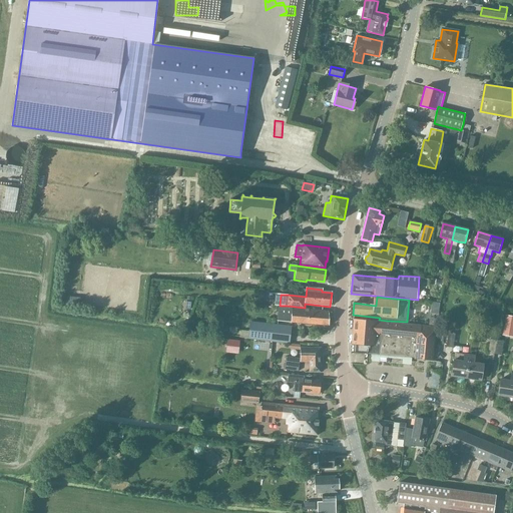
[(329,312),(307,310),(278,307),(276,321),(328,326),(329,312)]
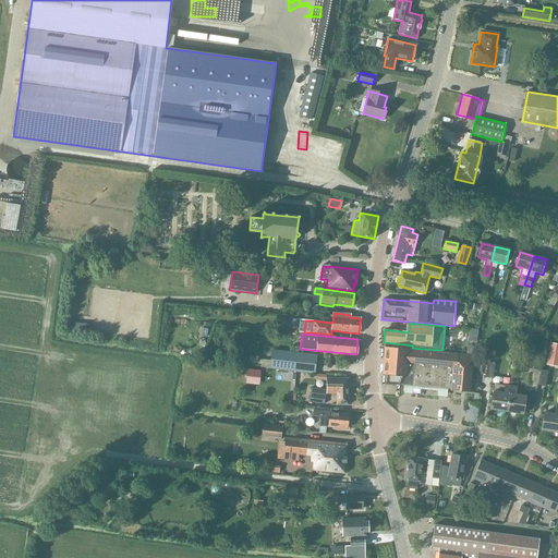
[(557,343),(549,343),(546,364),(557,366),(557,343)]
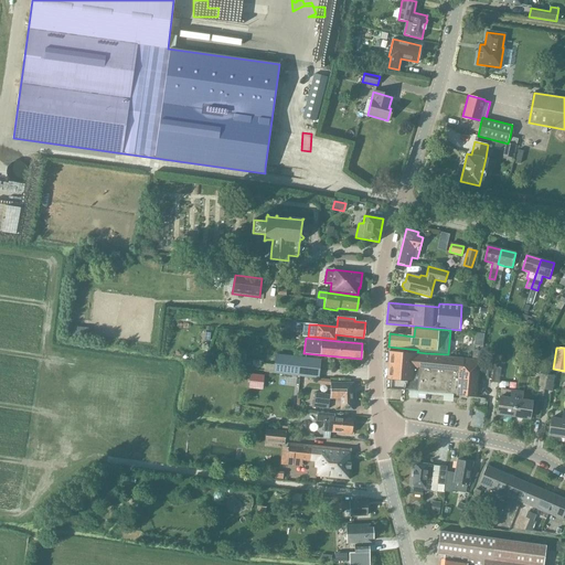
[(387,377),(387,379),(392,380),(391,388),(404,390),(405,386),(406,386),(407,374),(420,376),(422,355),(390,352),(387,377)]
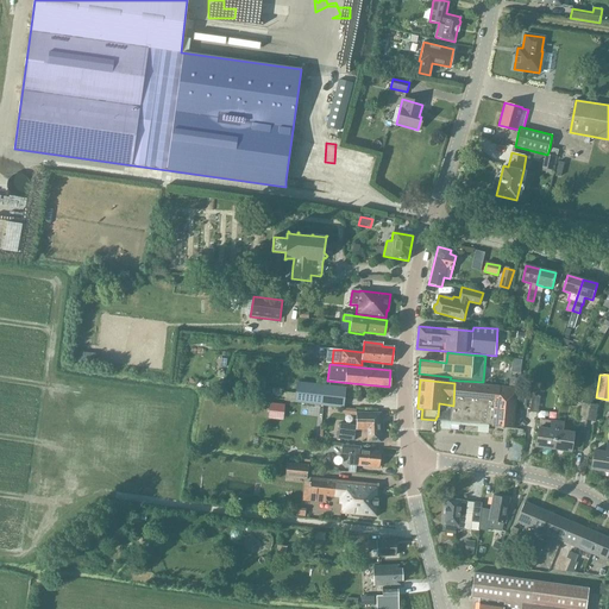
[(297,382),(295,402),(343,407),(345,387),(297,382)]
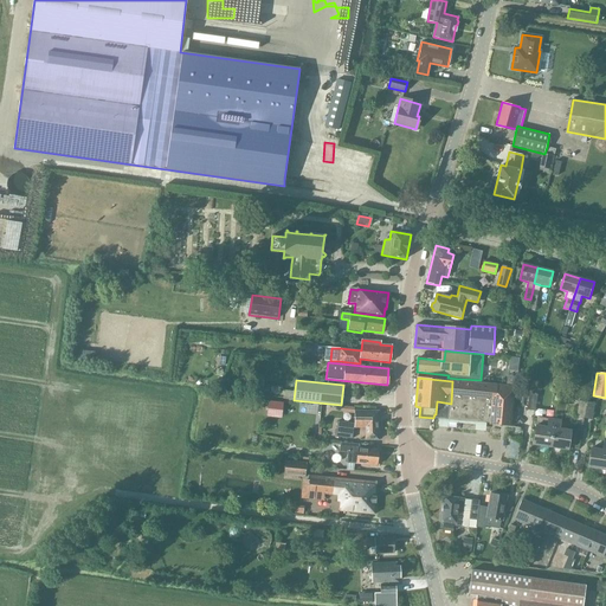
[(434,414),(433,418),(511,426),(515,389),(514,389),(514,387),(452,381),(451,404),(437,401),(436,414),(434,414)]
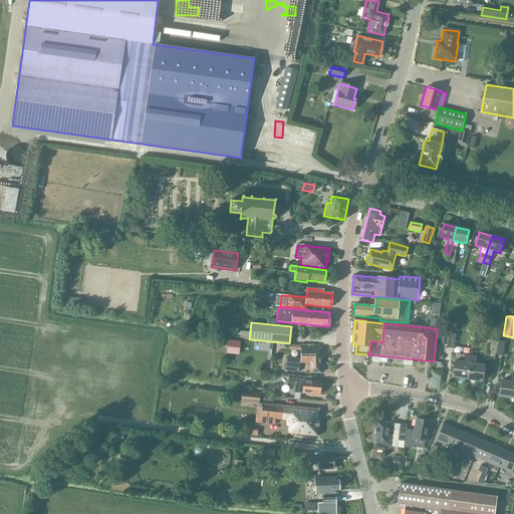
[(491,339),(489,353),(496,354),(498,340),(491,339)]
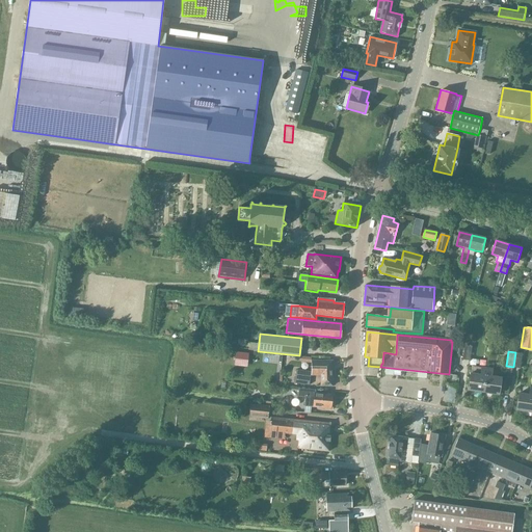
[(236,352),(235,362),(247,363),(248,354),(236,352)]
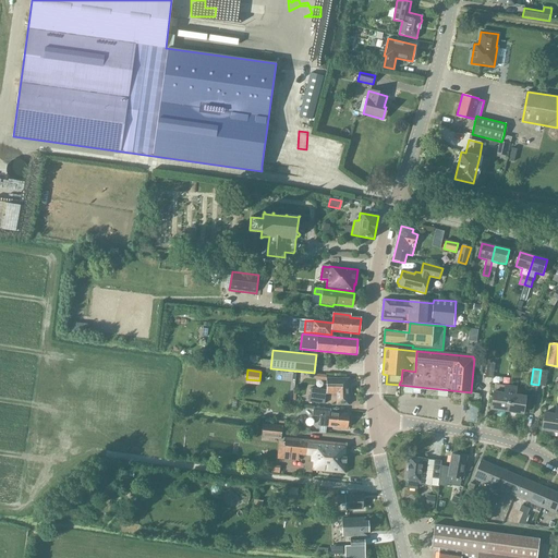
[(541,370),(538,385),(546,386),(548,371),(541,370)]
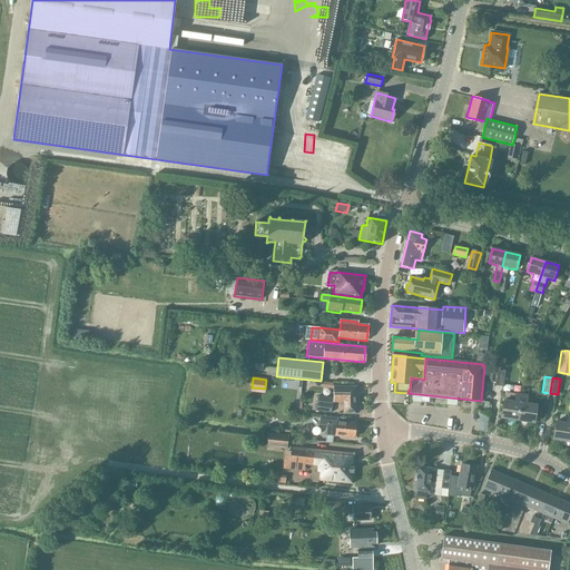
[(199,380),(198,387),(217,390),(218,383),(199,380)]
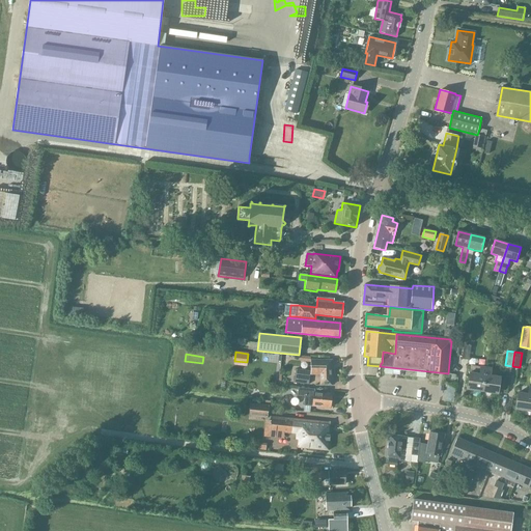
[(332,360),(311,360),(310,374),(319,374),(319,385),(331,385),(332,376),(333,375),(333,371),(332,370),(332,360)]
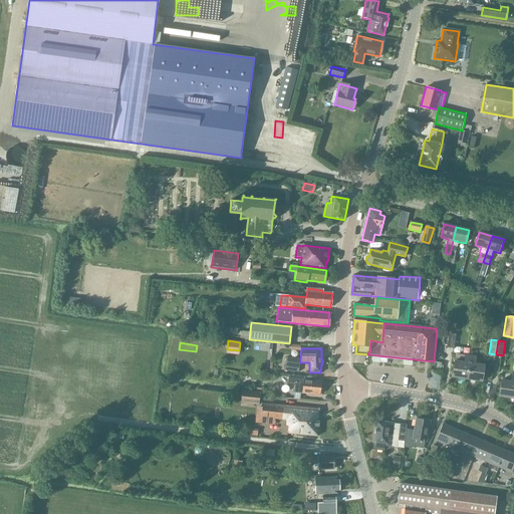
[(455,353),(451,377),(466,379),(469,356),(455,353)]
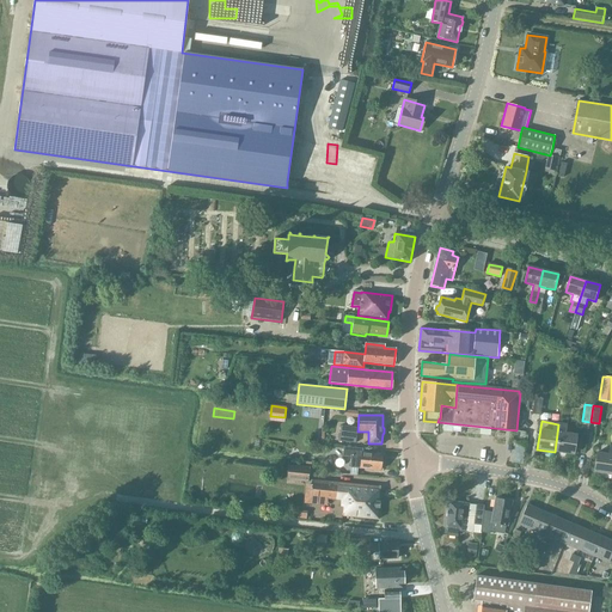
[(558,424),(555,452),(573,454),(575,435),(564,434),(565,426),(558,424)]
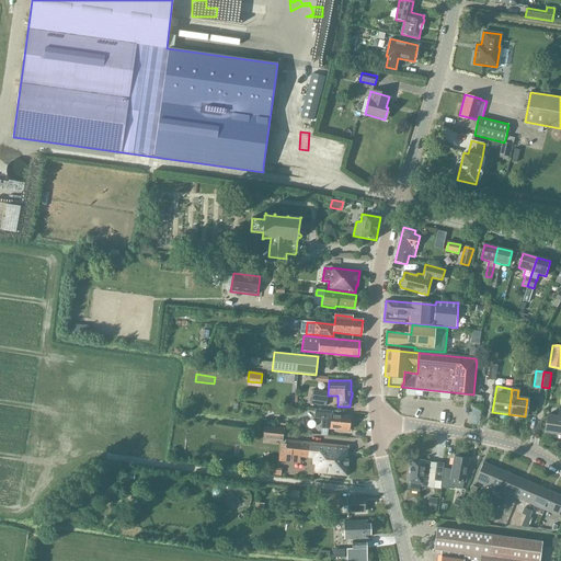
[(324,392),(313,390),(311,403),(325,407),(328,390),(324,390),(324,392)]
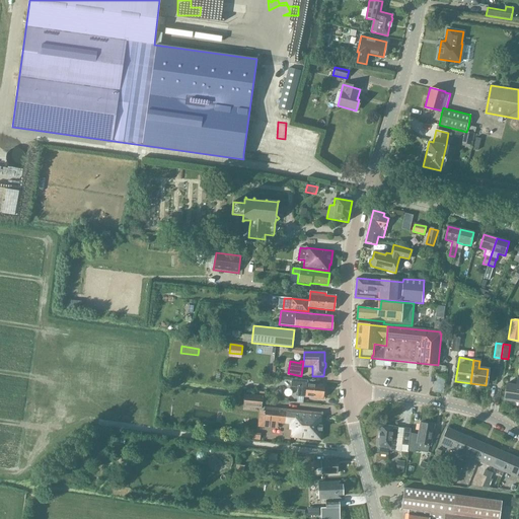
[(506,384),(504,399),(518,402),(518,401),(518,378),(517,378),(516,385),(506,384)]
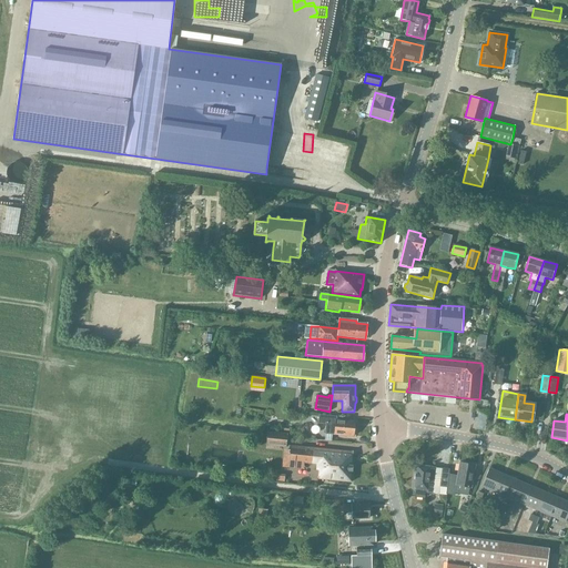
[(335,419),(336,416),(318,415),(317,423),(325,424),(325,434),(353,436),(353,435),(355,434),(355,429),(353,428),(354,422),(335,419)]
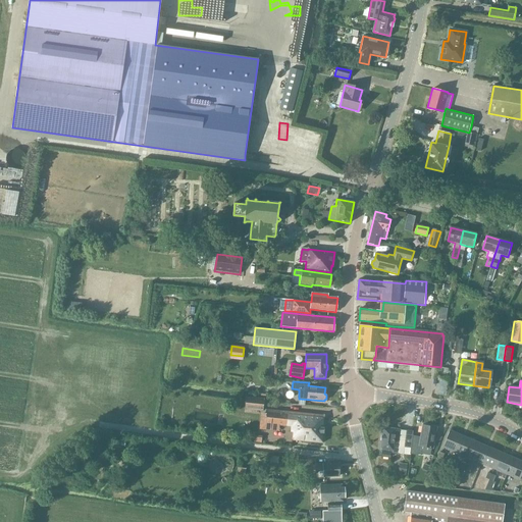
[(246,397),(245,410),(263,412),(265,399),(246,397)]
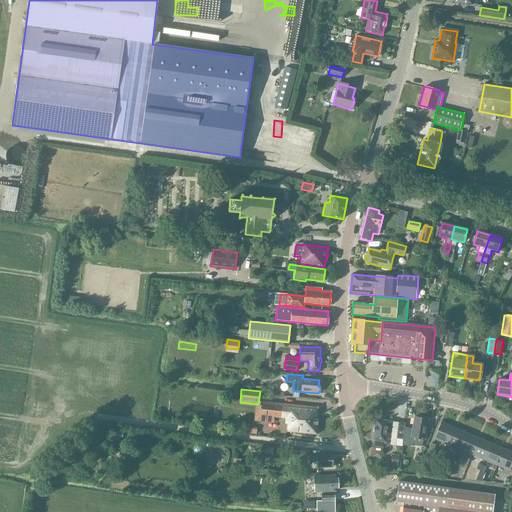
[(286,431),(315,435),(318,407),(261,401),(260,416),(284,419),(284,424),(286,424),(286,431)]
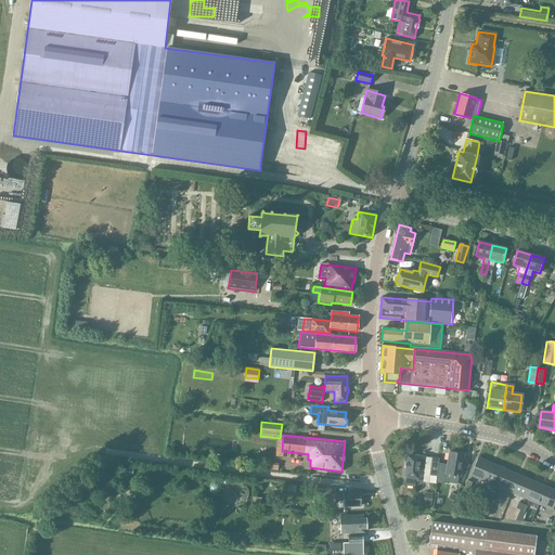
[(439,463),(436,482),(443,483),(444,481),(457,485),(459,476),(461,477),(464,454),(449,452),(447,464),(439,463)]
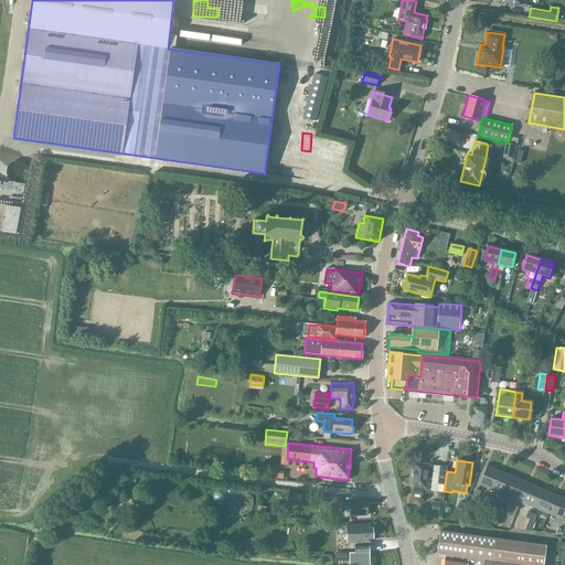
[(440,466),(415,462),(412,486),(414,487),(413,494),(422,496),(423,490),(430,491),(430,490),(444,492),(444,491),(447,471),(447,468),(440,467),(440,466)]
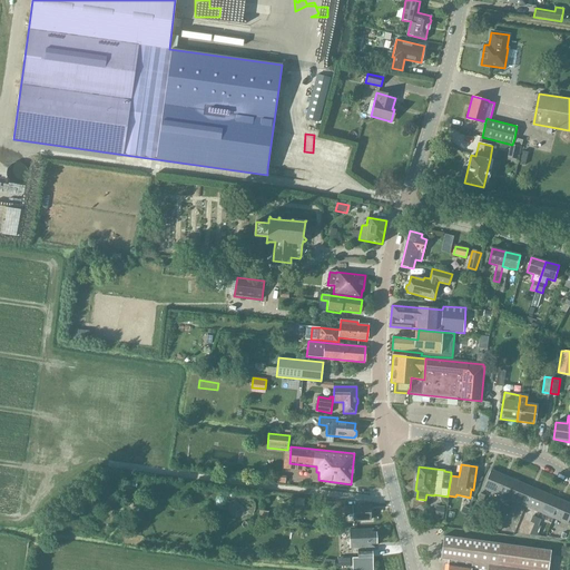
[(491,470),(483,489),(498,494),(505,477),(491,470)]
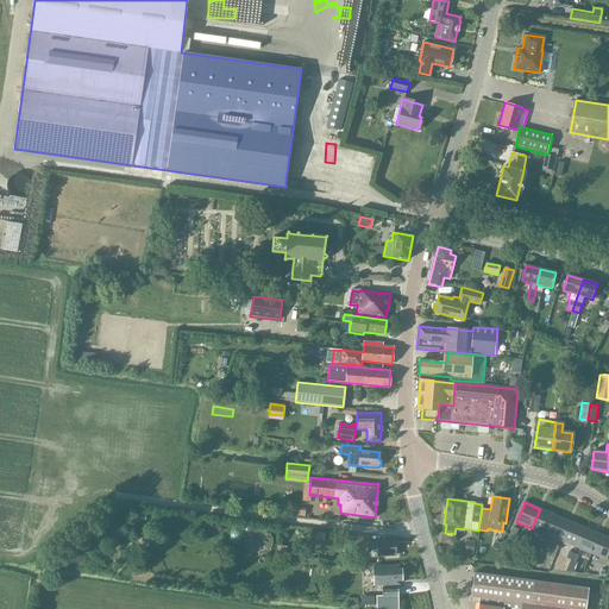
[(540,509),(532,528),(546,534),(554,515),(540,509)]
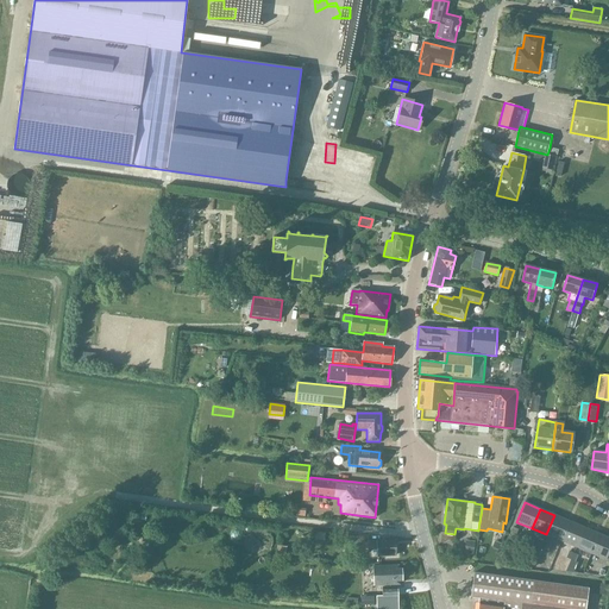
[(554,515),(546,534),(562,541),(570,521),(554,515)]
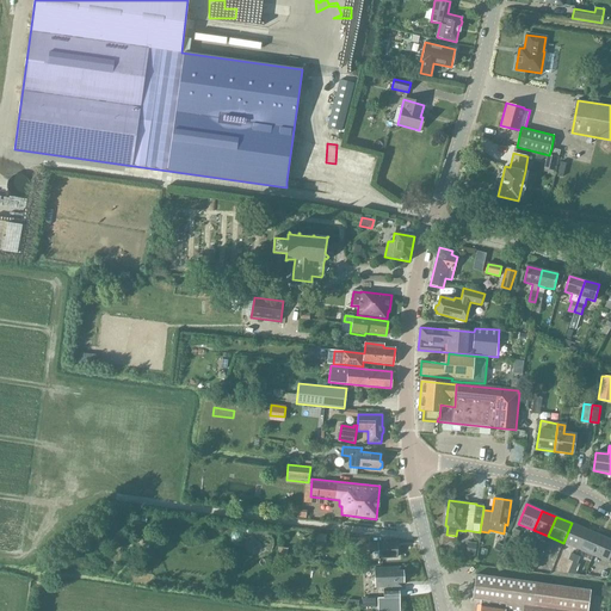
[(572,523),(563,543),(578,549),(587,530),(572,523)]
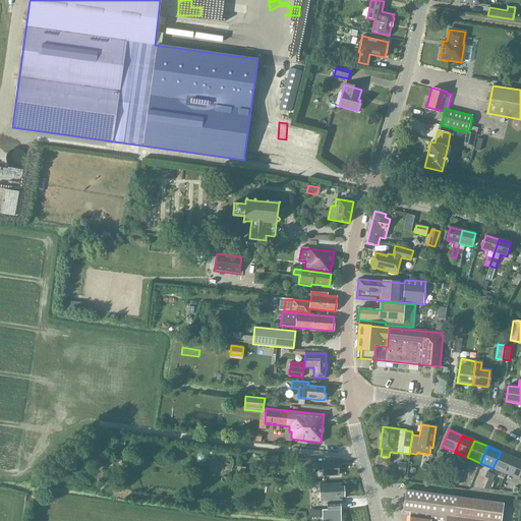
[(501,452),(493,468),(506,474),(513,457),(501,452)]
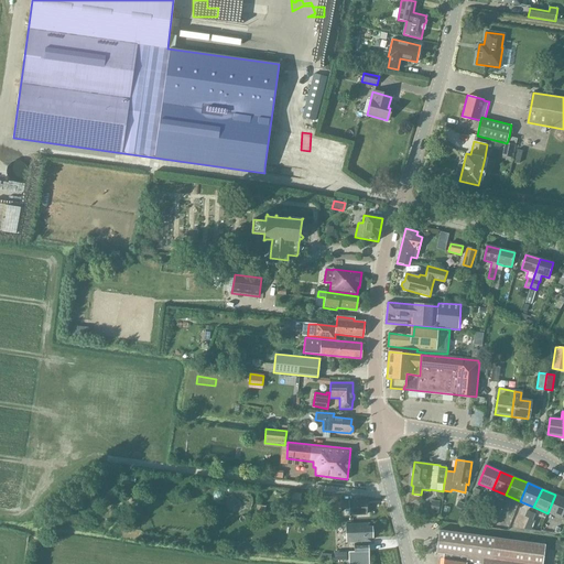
[(563,498),(555,495),(548,513),(562,519),(563,512),(563,498)]
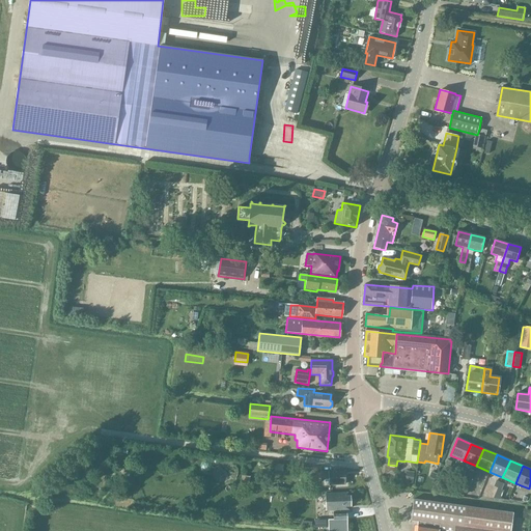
[(320,467),(310,468),(311,479),(330,478),(330,484),(344,484),(344,471),(320,472),(320,467)]
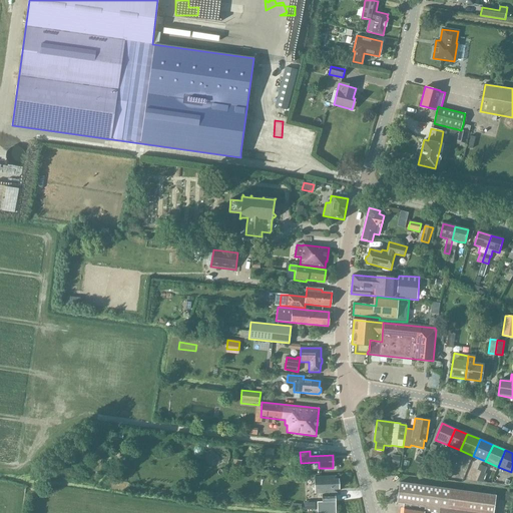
[(393,464),(400,465),(401,457),(394,456),(393,464)]
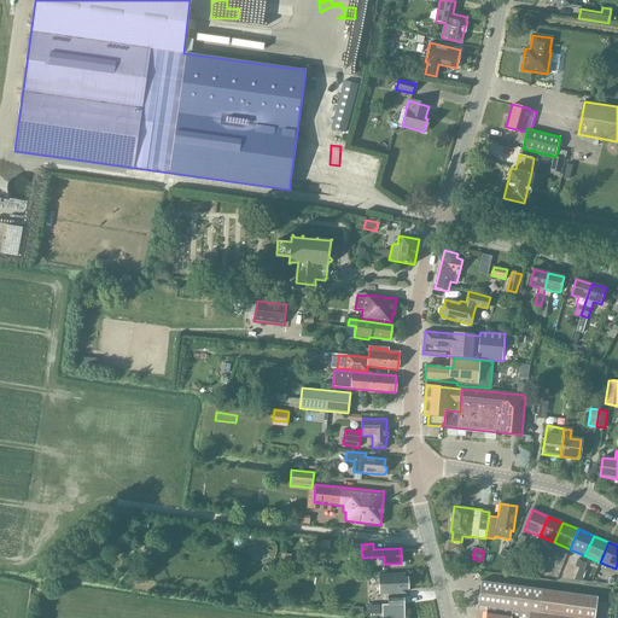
[(279,552),(279,564),(290,563),(289,552),(279,552)]
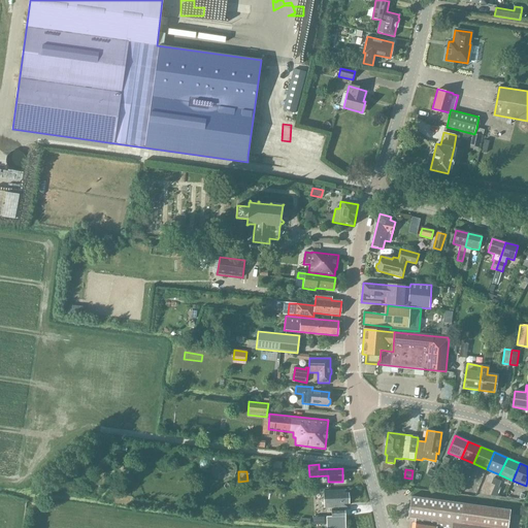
[(344,491),(324,491),(324,507),(345,507),(345,504),(348,504),(348,500),(350,500),(350,497),(348,497),(348,494),(344,494),(344,491)]
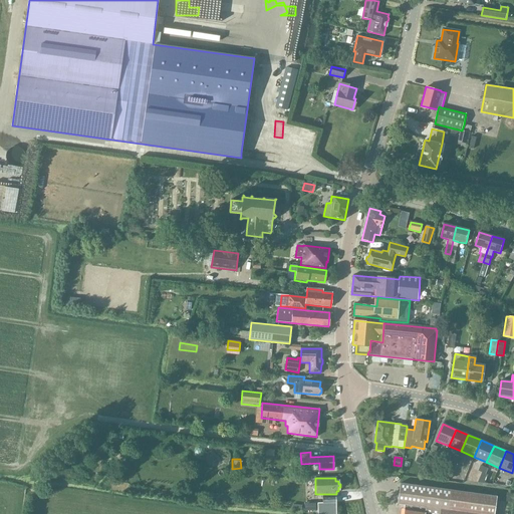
[(494,513),(497,497),(401,483),(398,504),(406,505),(404,513),(494,513)]
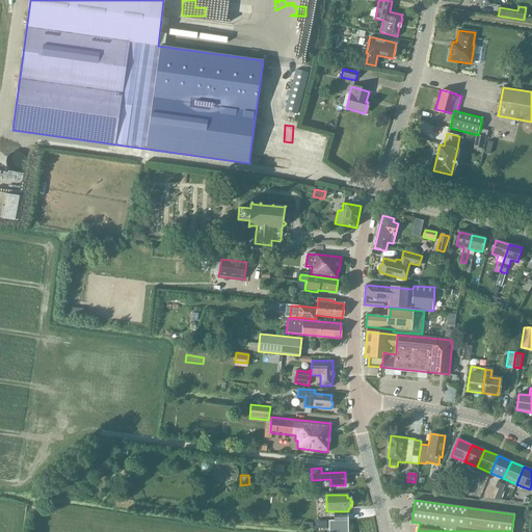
[(531,510),(525,509),(523,520),(531,521),(531,510)]
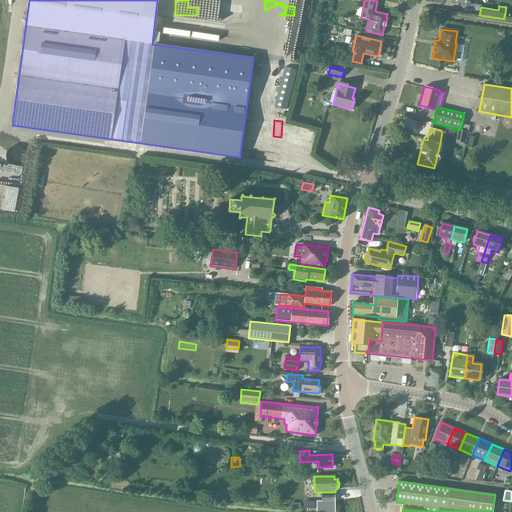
[(322,501),(317,501),(317,511),(334,511),(334,493),(322,494),(322,501)]
